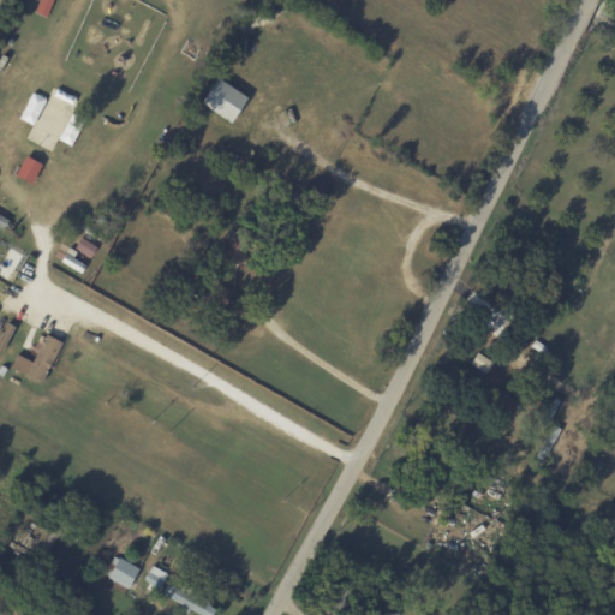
[(46,17),(53,0),(39,0),(34,12),(46,17)]
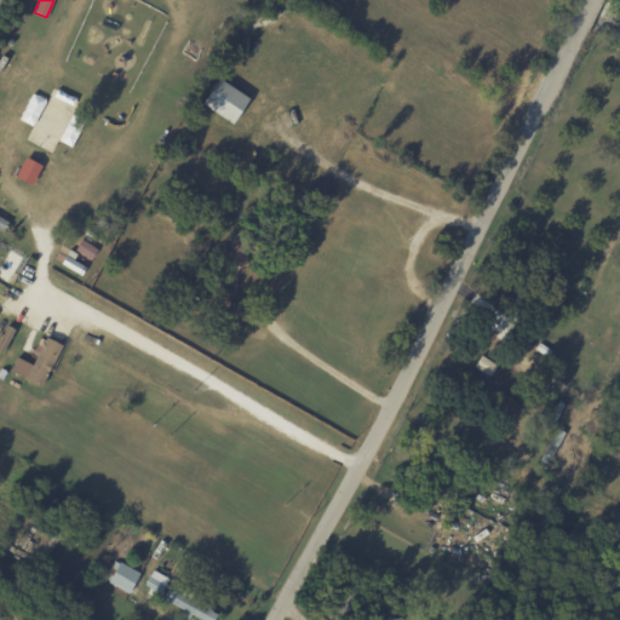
[(248,99),(231,125),(201,104),(218,79),(248,99)]
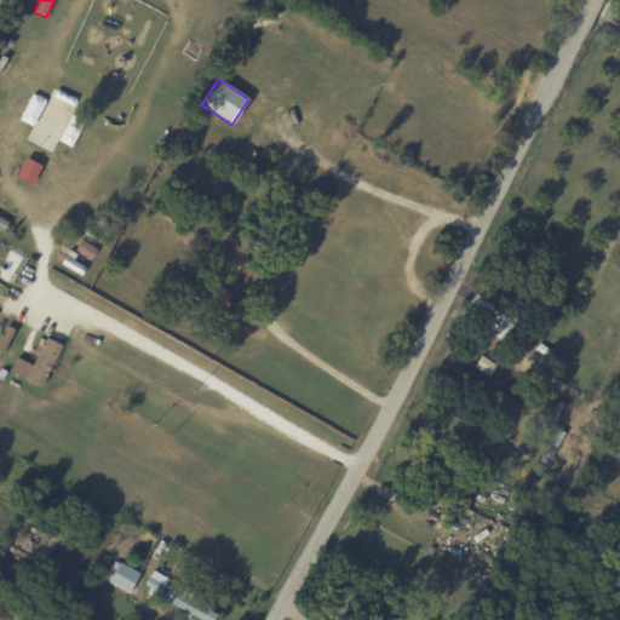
[(28,138),(55,151),(80,101),(53,87),(28,138)]
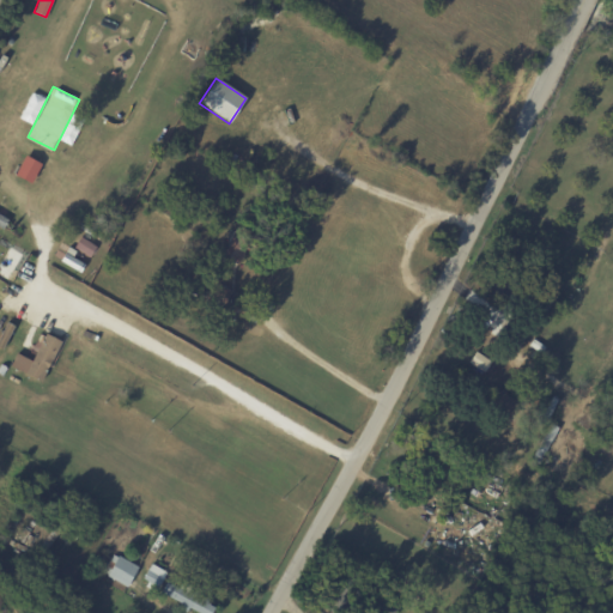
[(167,110),(158,105),(164,95),(175,101),(170,111),(167,110)]
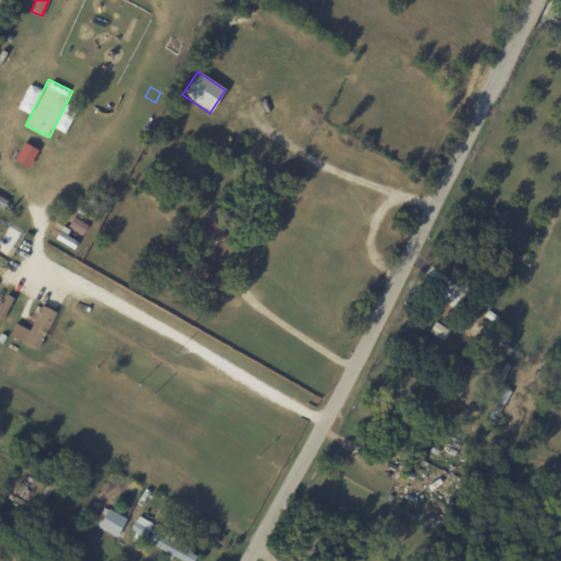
[(37,149),(22,141),(13,160),(29,167),(37,149)]
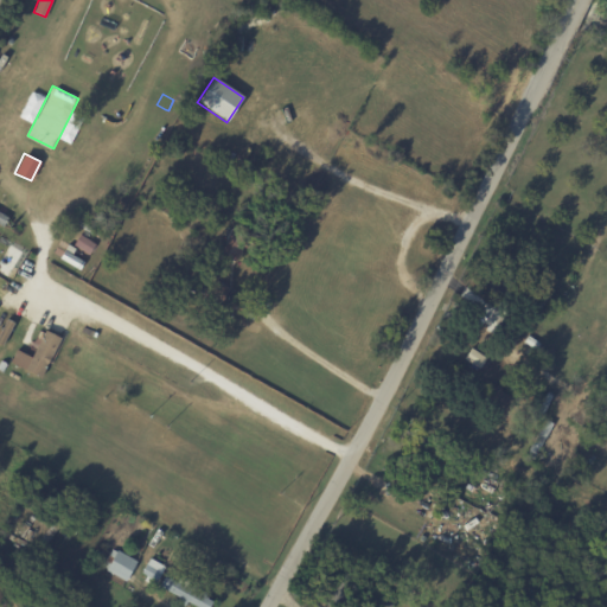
[(93,223),(80,216),(85,204),(87,204),(90,199),(102,205),(93,223)]
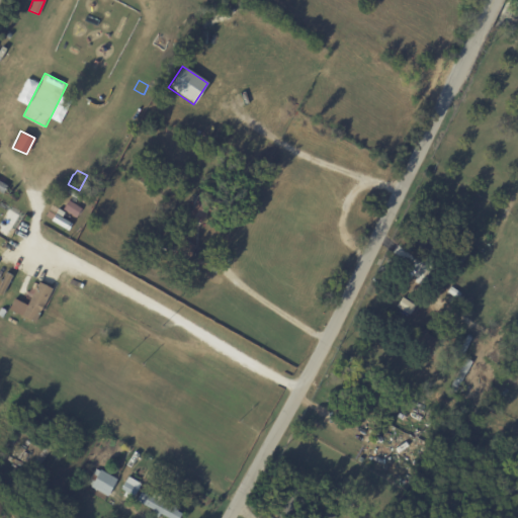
[(81,207),(67,200),(63,209),(77,217),(81,207)]
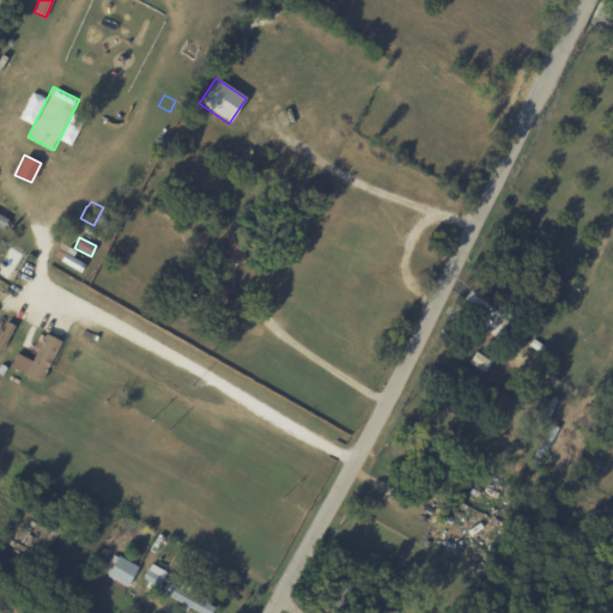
[(232,292),(224,305),(211,297),(218,284),(232,292)]
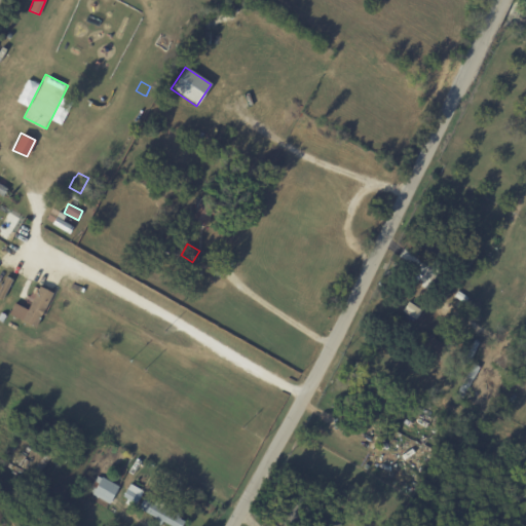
[(52,294),(35,329),(22,322),(38,288),(52,294)]
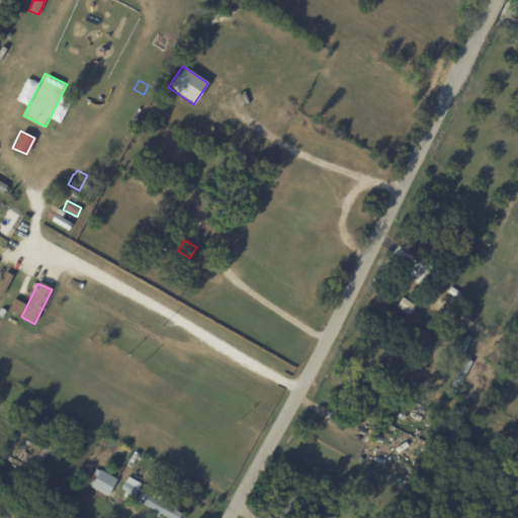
[(451,286),(461,293),(457,300),(455,299),(451,305),(448,303),(452,296),(447,292),(451,286)]
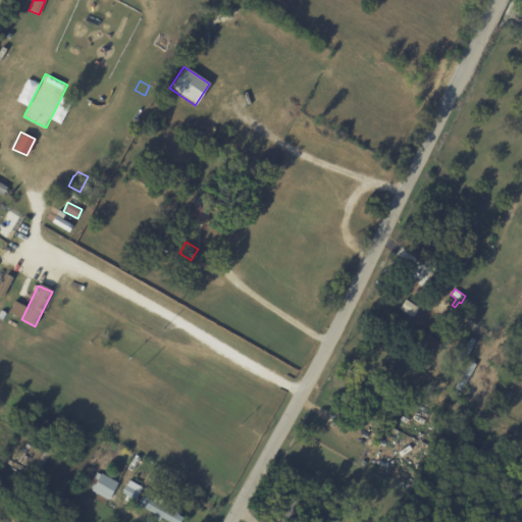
[(482,301),(475,314),(470,311),(476,298),(482,301)]
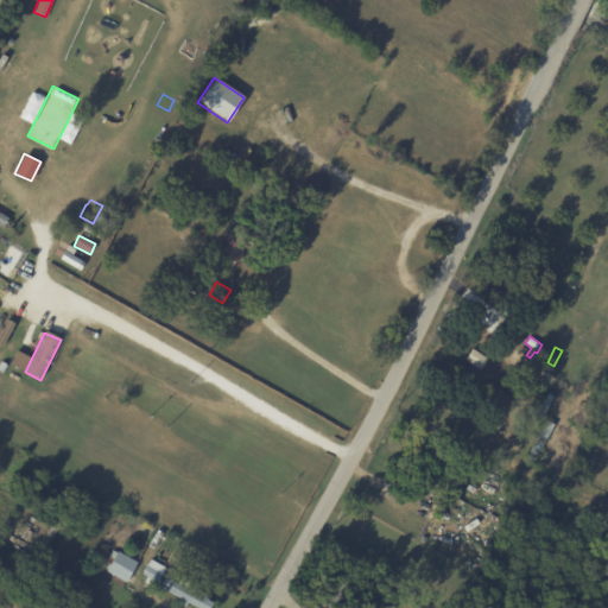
[(486,356),(469,348),(464,360),(481,367),(486,356)]
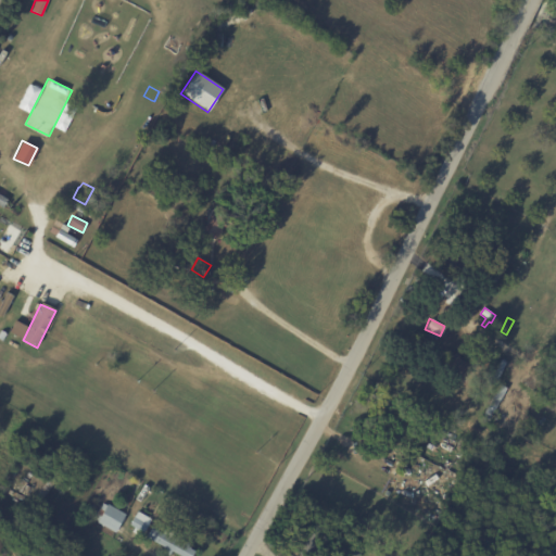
[(467,364),(457,382),(439,374),(450,353),(455,356),(455,354),(460,356),(458,359),(467,364)]
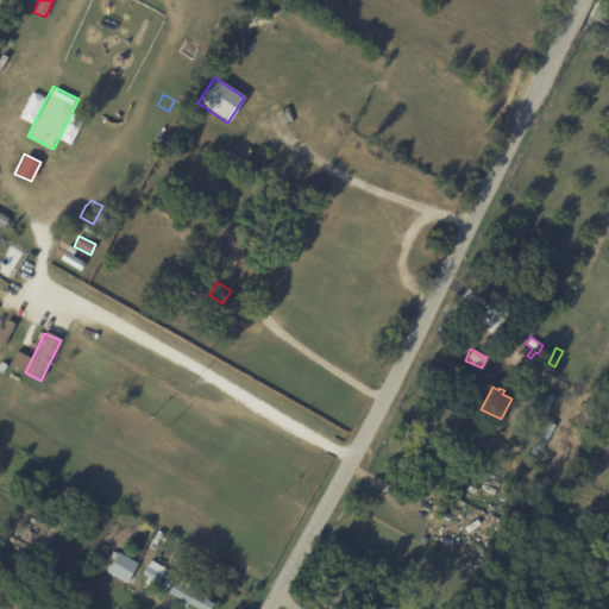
[(537,391),(539,393),(533,405),(526,401),(533,389),(537,391)]
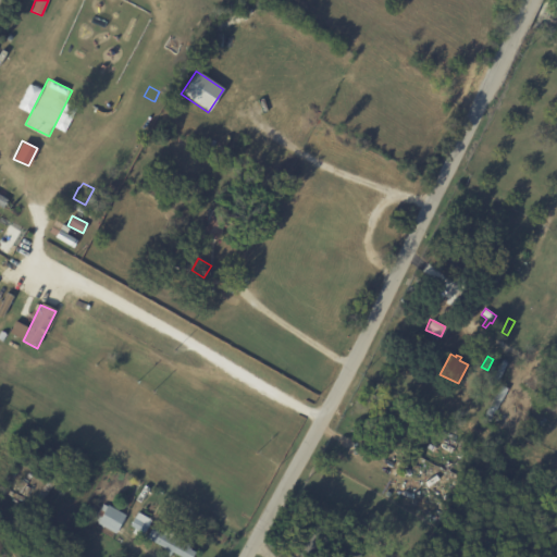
[(101,383),(107,387),(103,392),(88,381),(91,376),(101,383)]
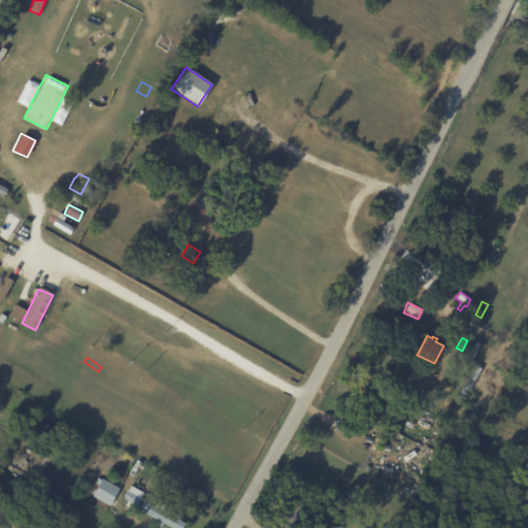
[(522,393),(518,401),(512,398),(516,390),(522,393)]
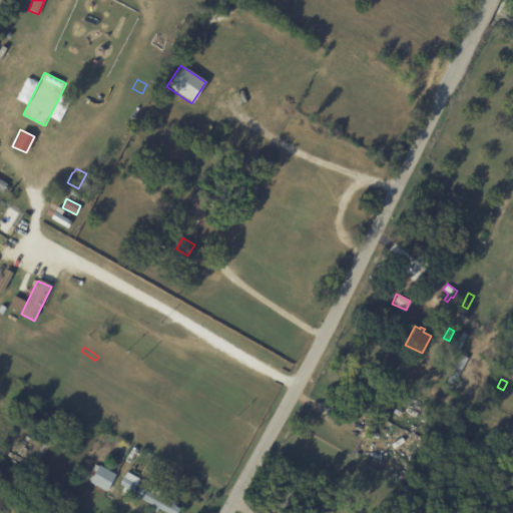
[(19,442),(24,447),(20,452),(15,448),(19,442)]
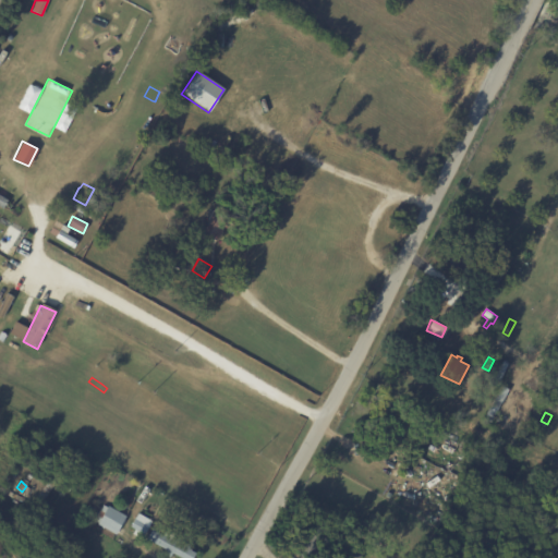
[(31,490),(25,499),(26,499),(23,505),(13,499),(14,498),(12,497),(14,495),(15,495),(16,495),(21,498),(26,488),(31,490)]
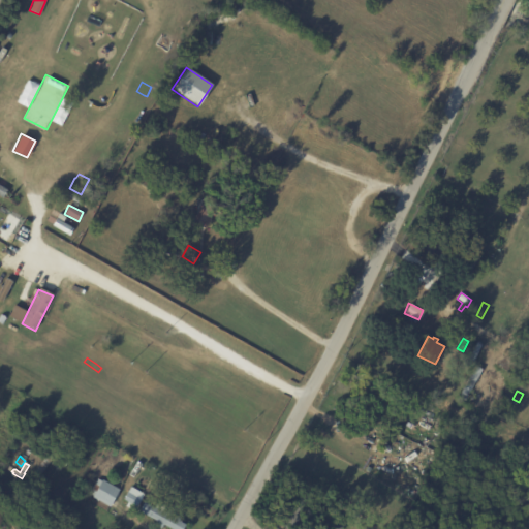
[(49,468),(54,471),(52,476),(45,473),(49,468)]
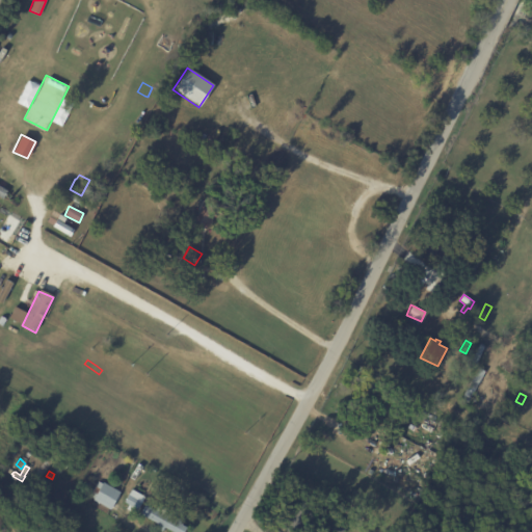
[(120,494),(110,511),(92,501),(94,499),(90,497),(98,483),(102,484),(102,483),(120,494)]
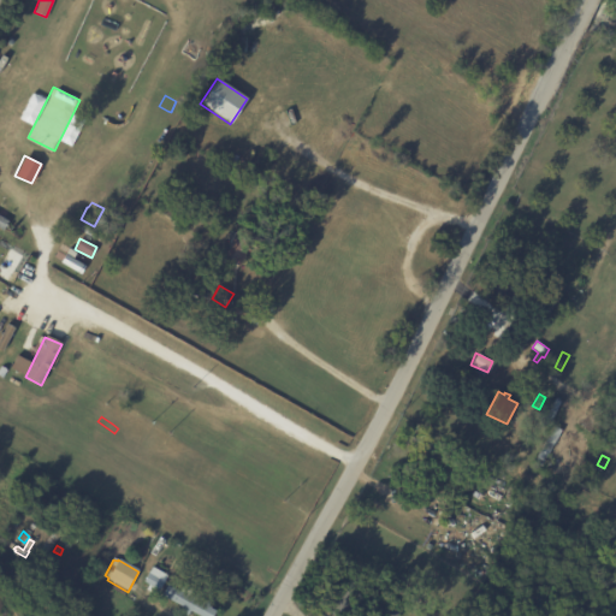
[(149,593),(146,591),(148,586),(144,582),(152,568),(167,576),(160,591),(154,588),(152,593),(149,593)]
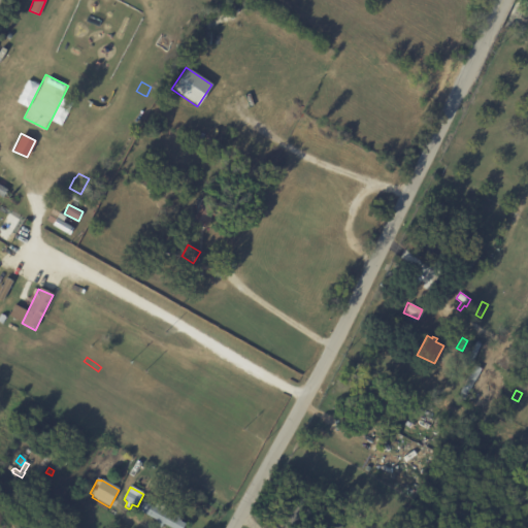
[(183,527),(167,527),(162,525),(160,527),(158,527),(155,526),(157,522),(138,512),(142,502),(153,508),(156,502),(164,506),(161,513),(168,517),(172,510),(180,515),(177,521),(185,525),(183,527)]
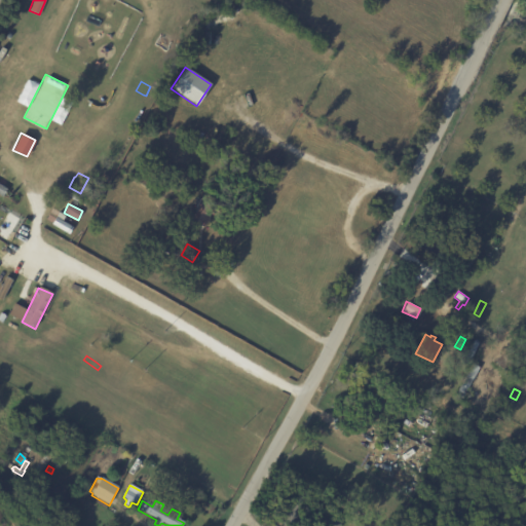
[(339,525),(332,525),(335,517),(341,520),(339,525)]
